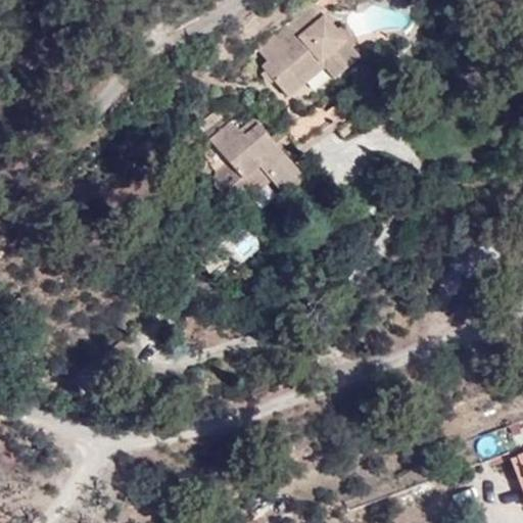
[(337,77),(360,56),(315,5),(256,55),(293,97),(326,63),(337,77)]
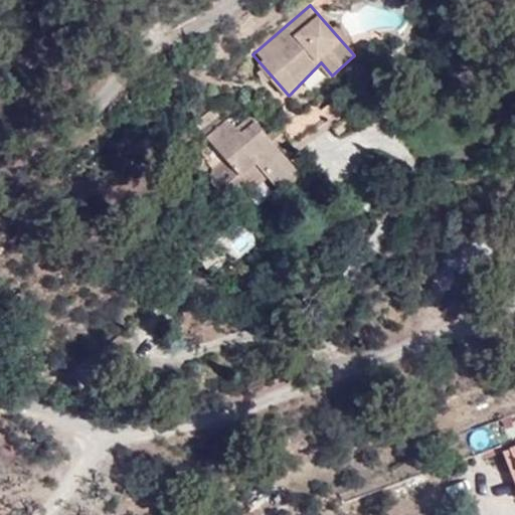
[(183,70),(170,78),(178,91),(191,81),(183,70)]
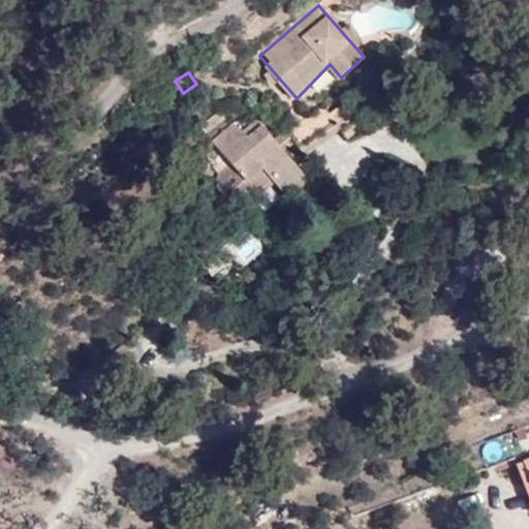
[(327,114),(320,106),(276,144),(261,156),(267,163),(281,150),(293,141),(306,155),(338,127),(327,114)]
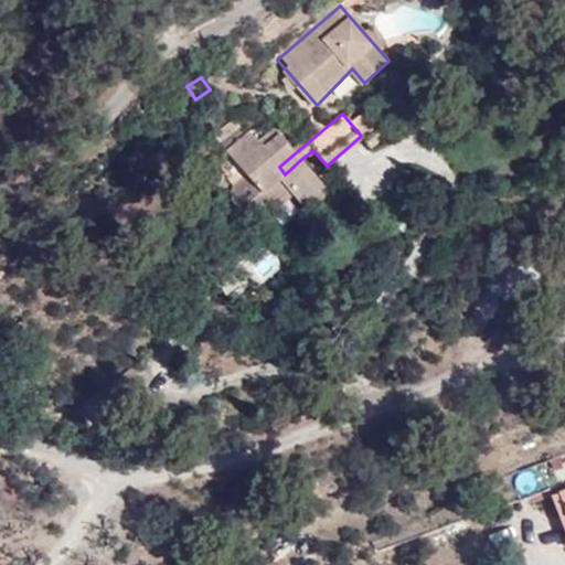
[(216,141),(237,126),(233,119),(212,135),(216,141)]
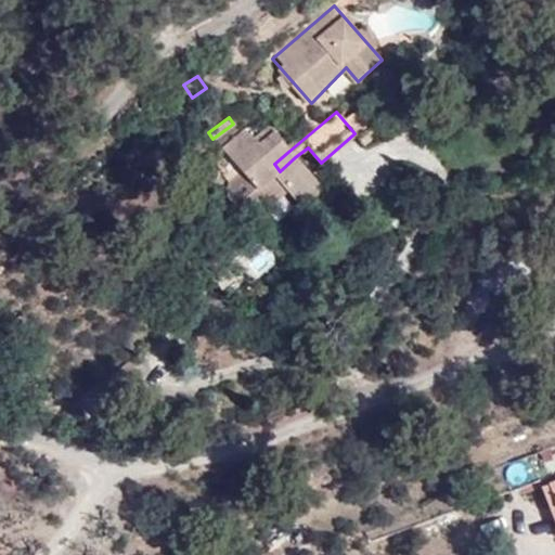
[(272,131),(268,126),(253,138),(258,144),(272,131)]
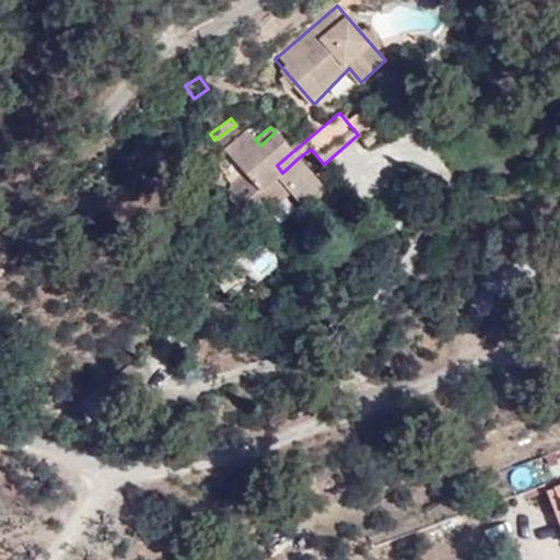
[(242,173),(231,183),(230,193),(256,222),(273,207),(270,203),(286,189),(290,194),(303,209),(325,190),(298,159),(282,173),(277,165),(292,152),(275,132),(260,146),(255,139),(247,130),(224,150),(242,173)]
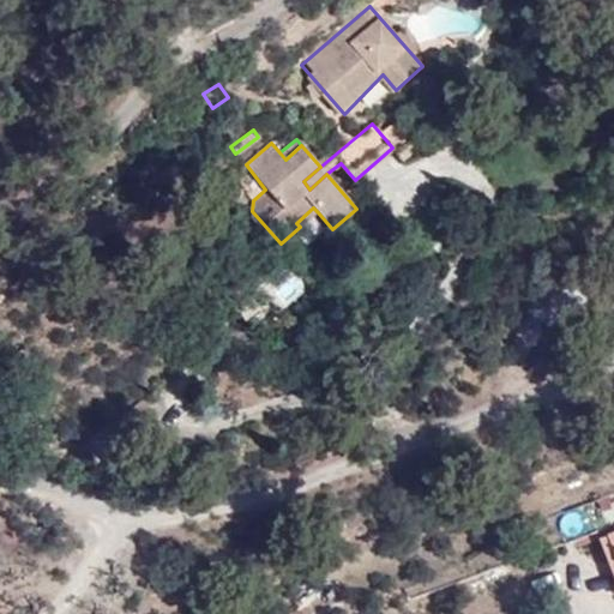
[(300,227),(318,212),(313,208),(296,223),(300,227)]
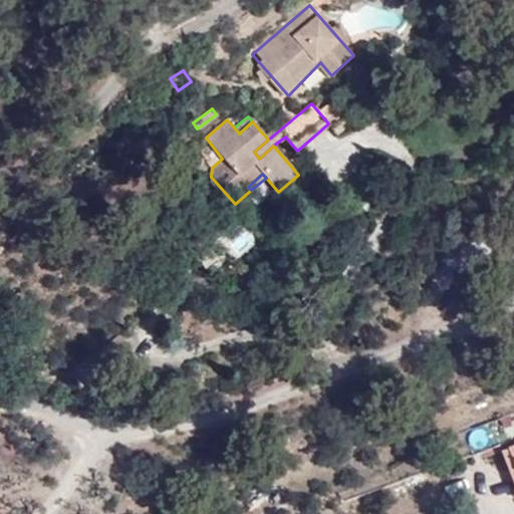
[(211,185),(231,208),(235,204),(211,177),(211,185)]
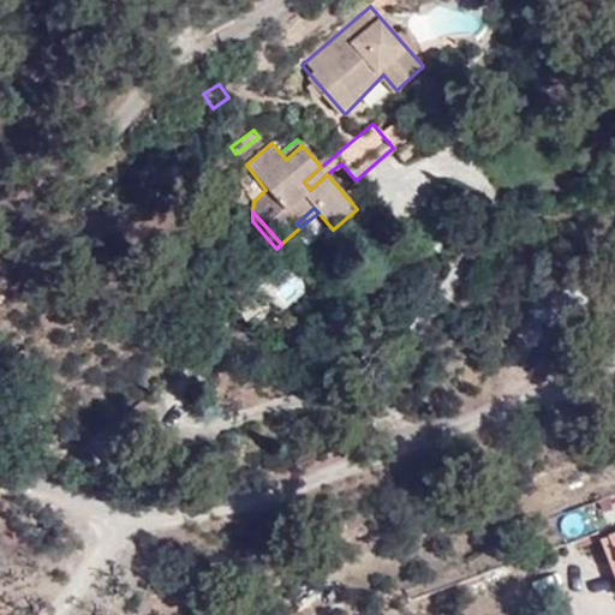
[(614,577),(614,555),(608,536),(601,538),(614,577)]
